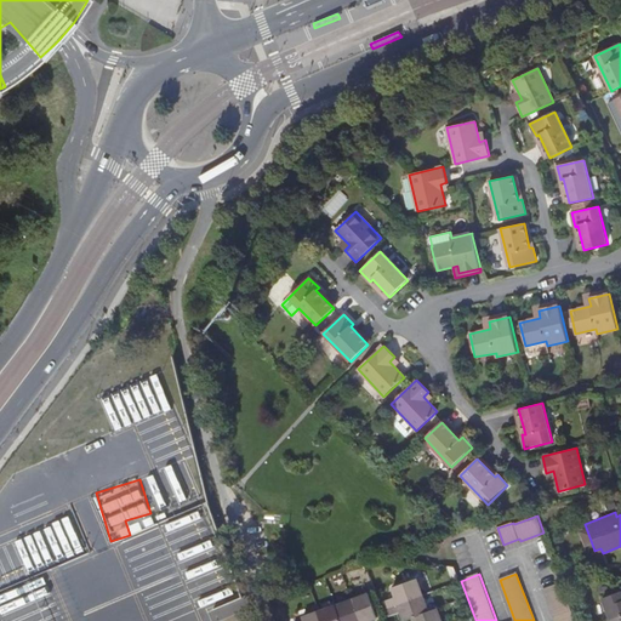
[(442,620),(438,610),(431,613),(417,579),(394,588),(398,598),(385,602),(386,607),(389,615),(391,617),(403,613),(405,620),(408,620),(415,619),(415,620),(442,620)]
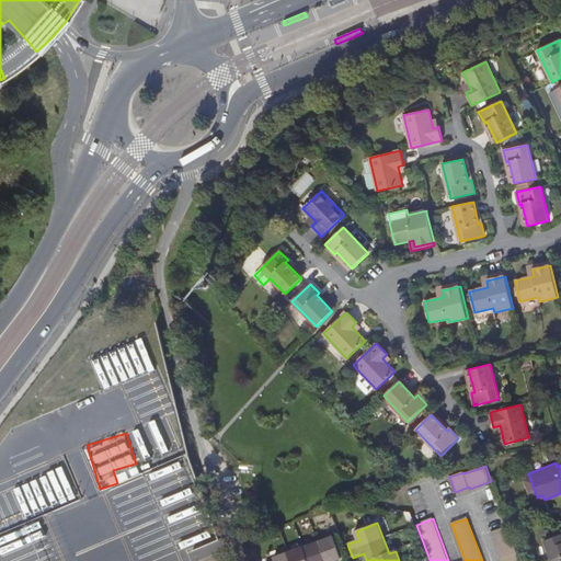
[(503,560),(521,560),(508,527),(493,533),(503,560)]
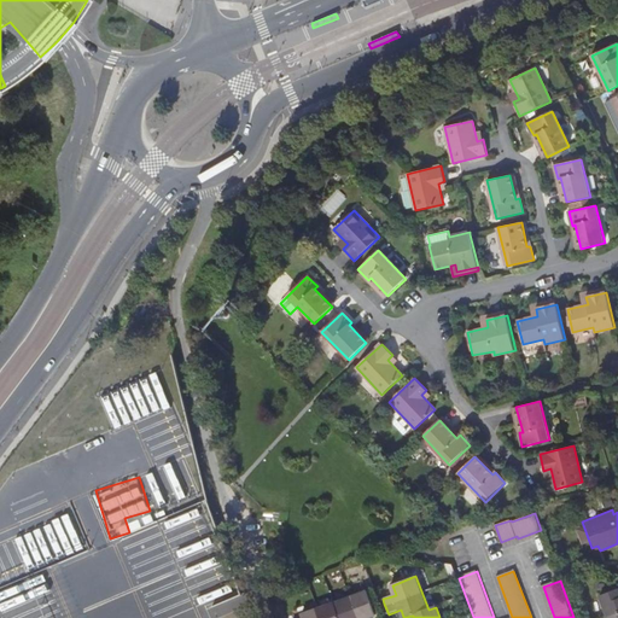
[(617,617),(617,588),(595,598),(602,617),(617,617)]
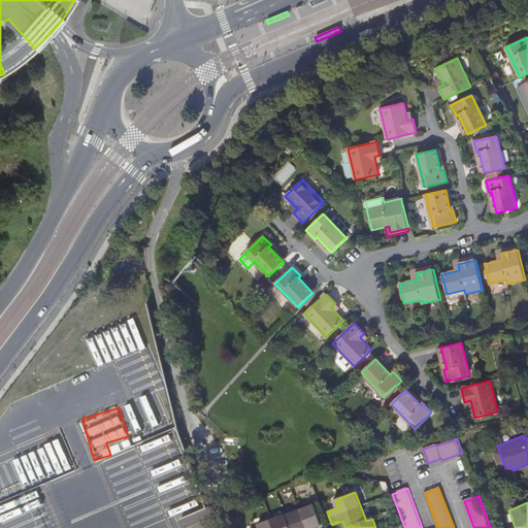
[(308,527),(316,525),(308,505),(253,526),(253,527),(308,527)]
